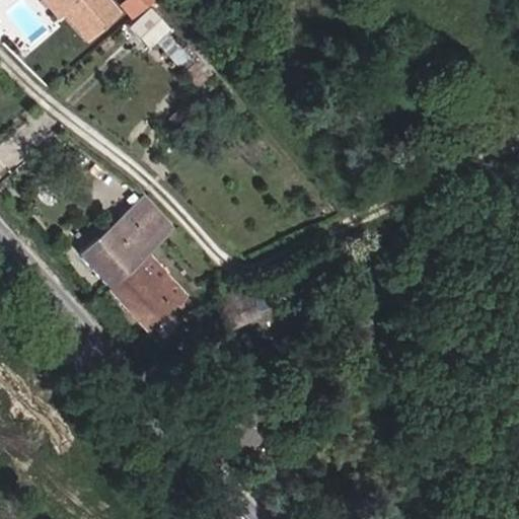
[(42,0),(26,0),(47,24),(56,16),(42,0)]
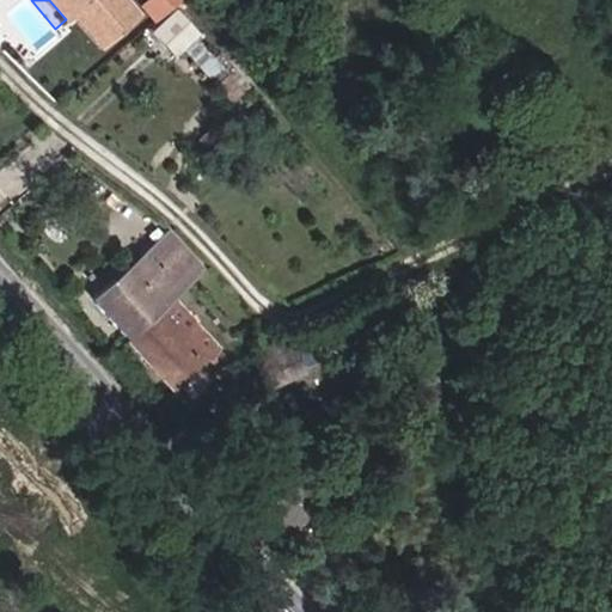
[(74,8),(66,0),(50,0),(65,16),(71,11),(74,8)]
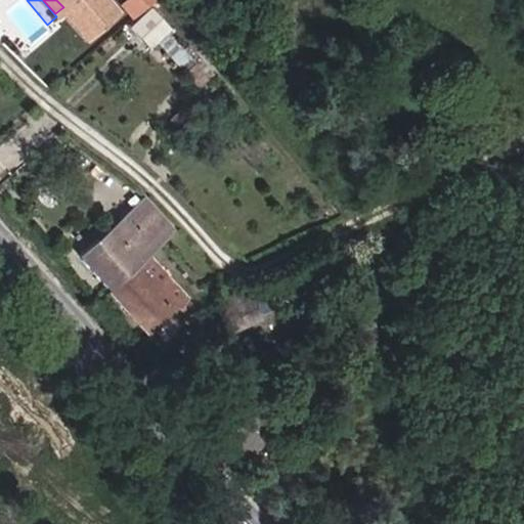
[(117,12),(105,0),(56,0),(63,7),(60,9),(86,39),(117,12)]
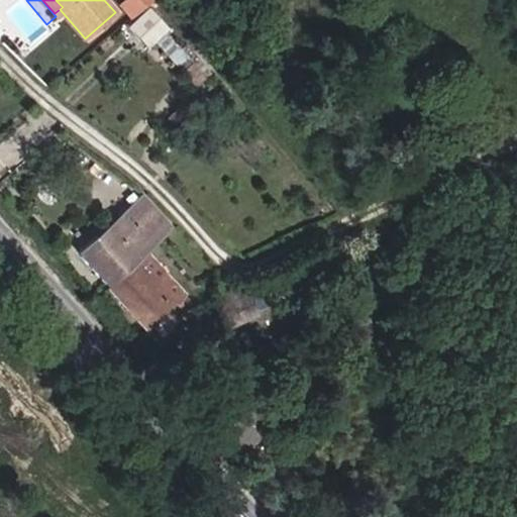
[(130,18),(150,0),(120,0),(117,3),(130,18)]
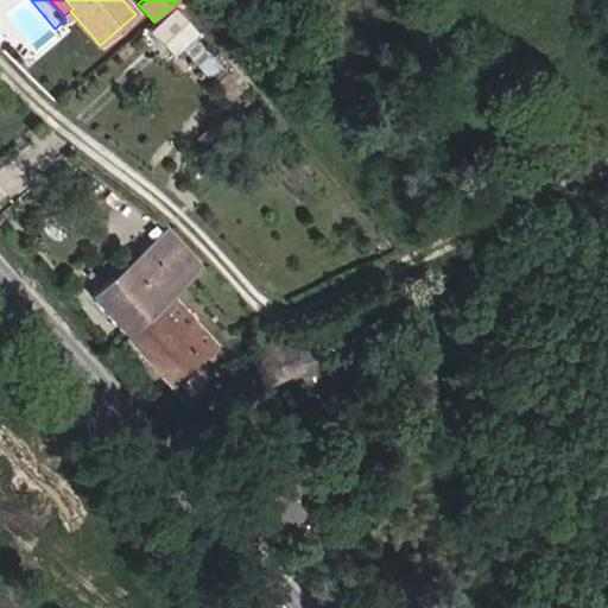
[(198,33),(173,8),(150,31),(173,56),(198,33)]
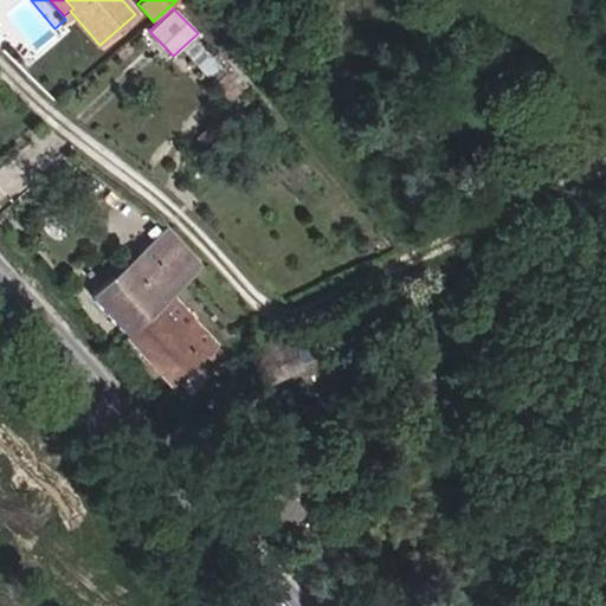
[(239,91),(224,72),(210,85),(226,103),(239,91)]
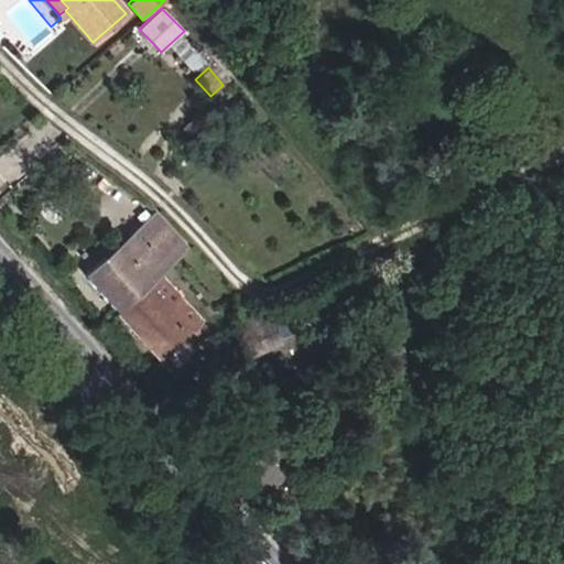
[(156,273),(185,248),(153,213),(85,274),(117,310),(156,273)]
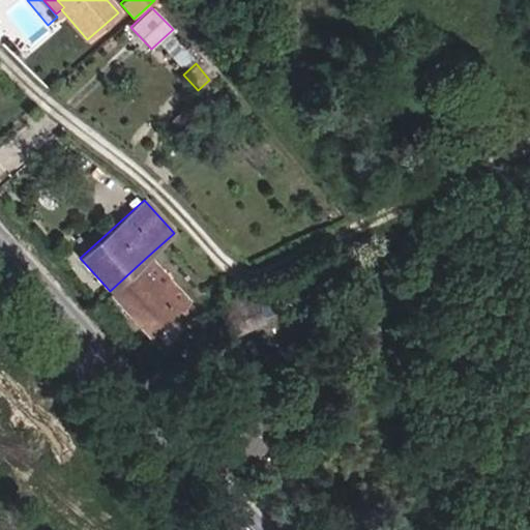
[(187,300),(147,257),(110,291),(149,335),(187,300)]
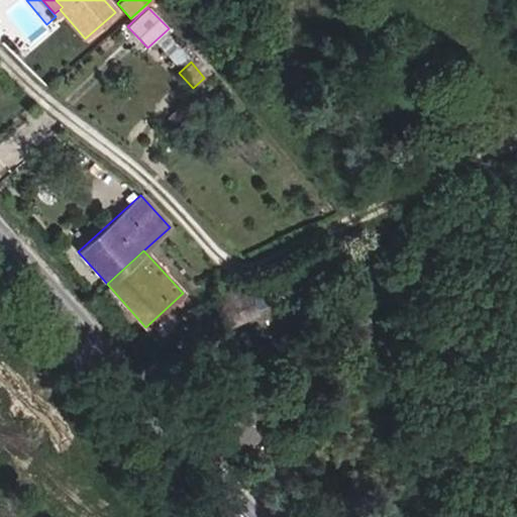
[(253,314),(240,284),(215,295),(229,324),(253,314)]
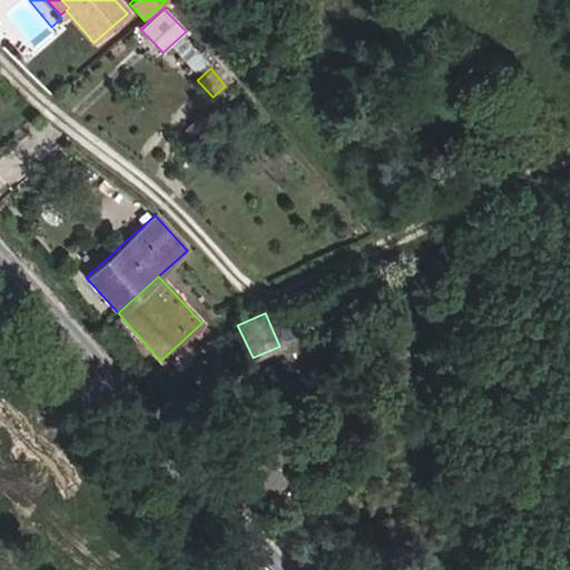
[(284,481),(264,457),(246,471),(265,497),(284,481)]
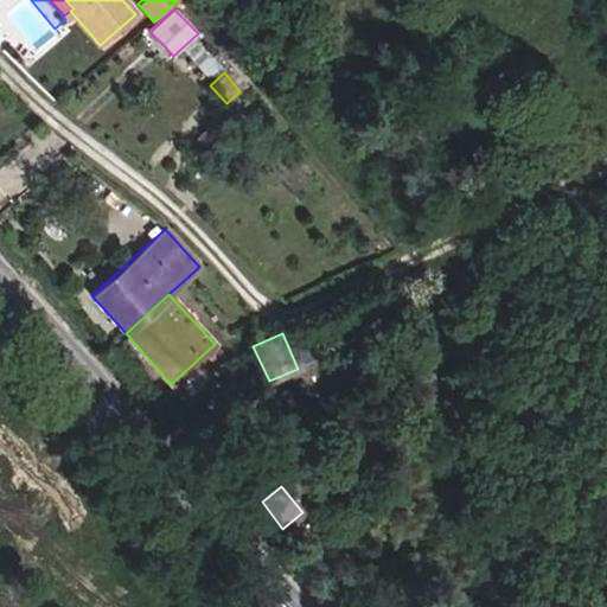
All buildings are outlined.
